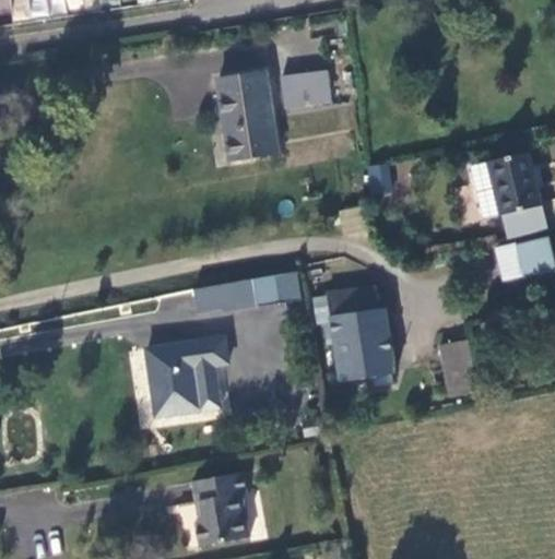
[(276,78),(281,109),(329,103),(325,71),(276,78)]
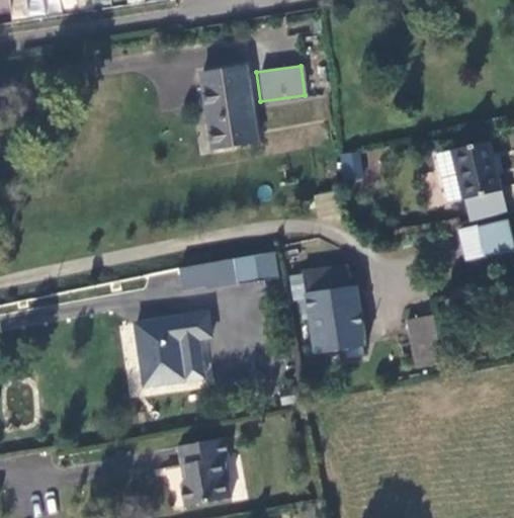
[(200,75),(207,120),(250,113),(243,69),(200,75)]
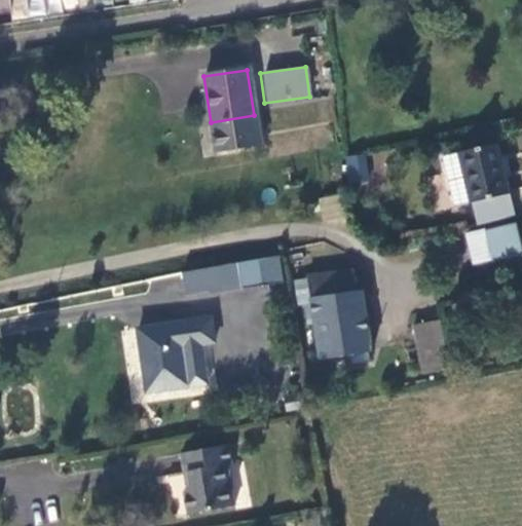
[(211,122),(215,151),(260,146),(254,115),(211,122)]
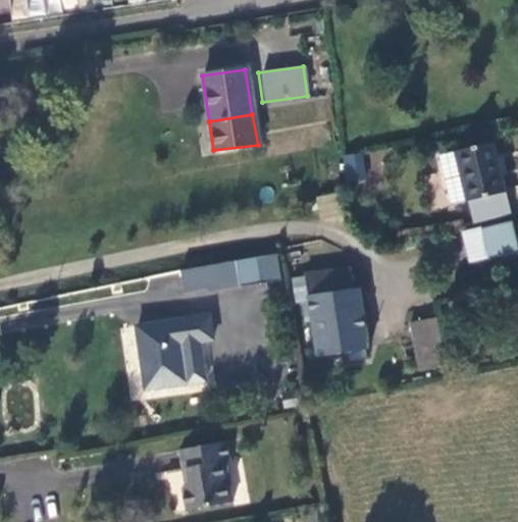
[(454,150),(465,200),(505,191),(493,141),(454,150)]
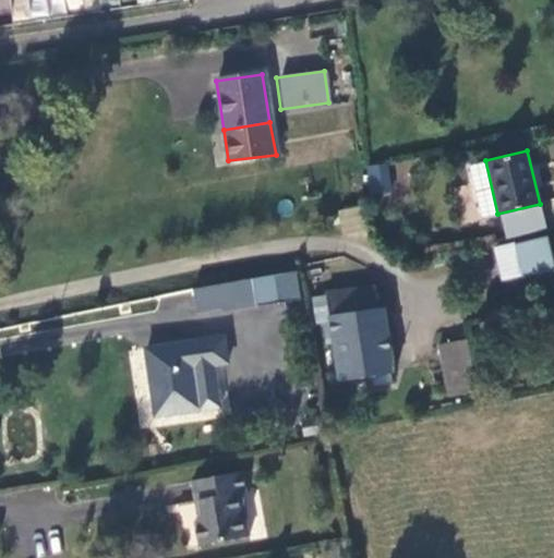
[(497,214),(485,160),(468,165),(481,218),(497,214)]
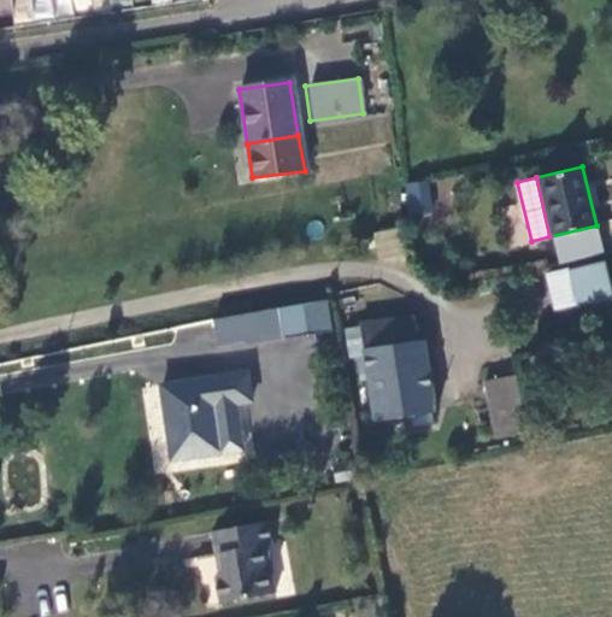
[(427,182),(401,182),(400,213),(425,215),(427,182)]
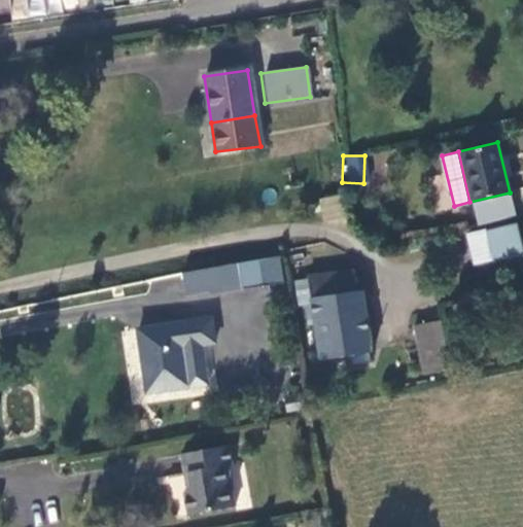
[(510,192),(469,202),(476,226),(490,223),(509,219),(516,217),(510,192)]
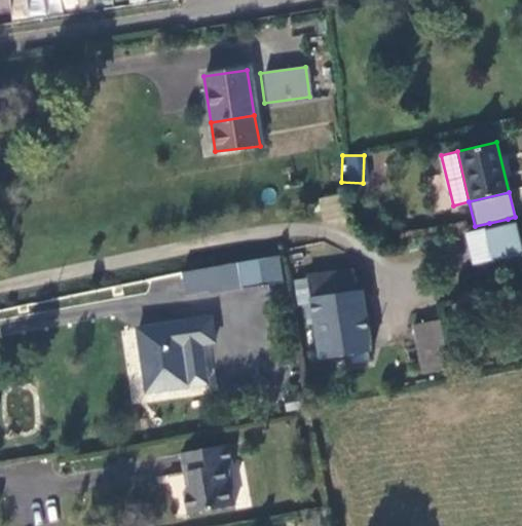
[(515,253),(508,219),(489,223),(492,232),(464,239),(465,243),(479,241),(483,260),(515,253)]
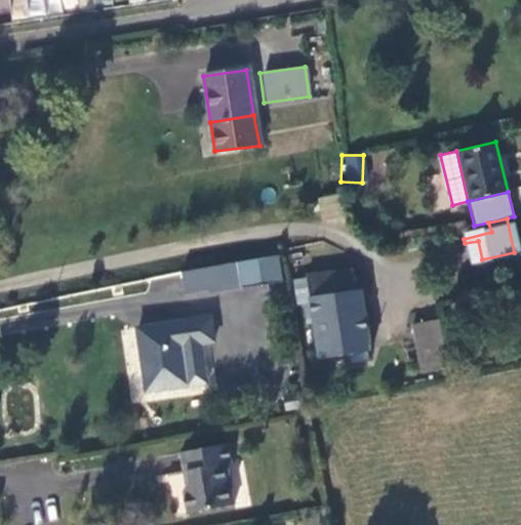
[(338,268),(334,250),(303,256),(311,308),(318,358),(344,354),(366,350),(368,350),(355,269),(345,268),(338,268)]
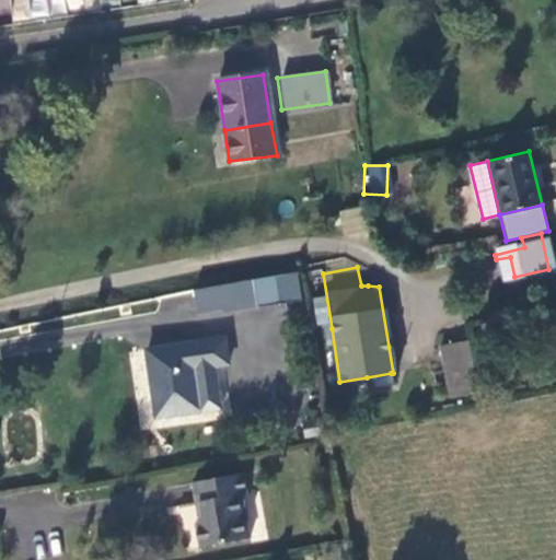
[(332,328),(323,273),(308,276),(312,310),(319,311),(324,330),(332,328)]
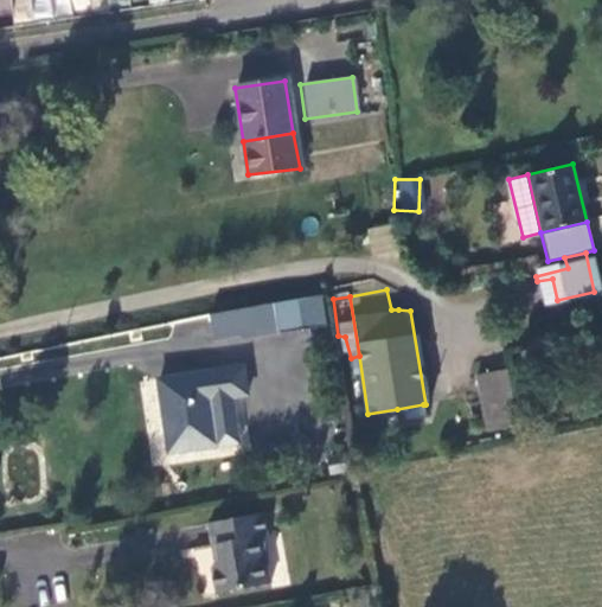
[(268,302),(245,307),(250,331),(251,337),(274,332),(268,302)]
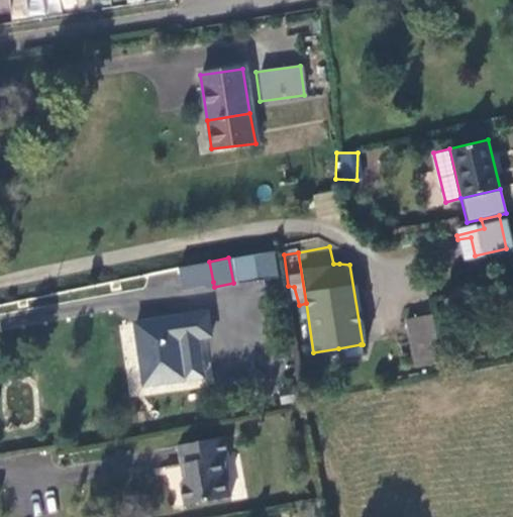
[(209,262),(174,269),(179,289),(213,282),(209,262)]
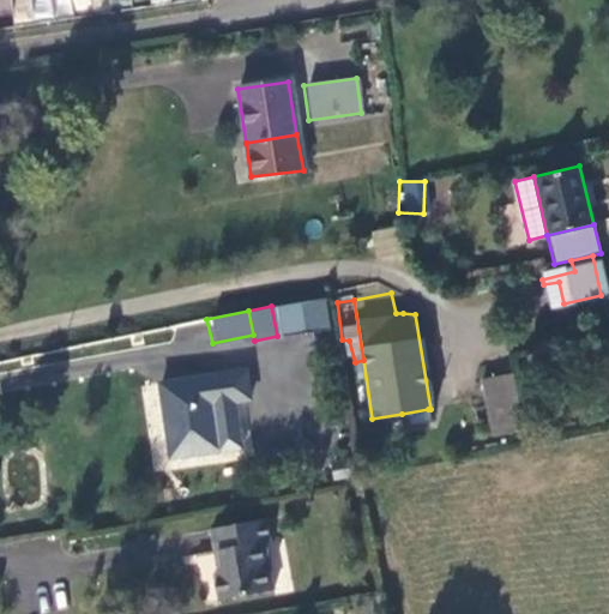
[(517,417),(510,369),(481,373),(488,425),(517,417)]
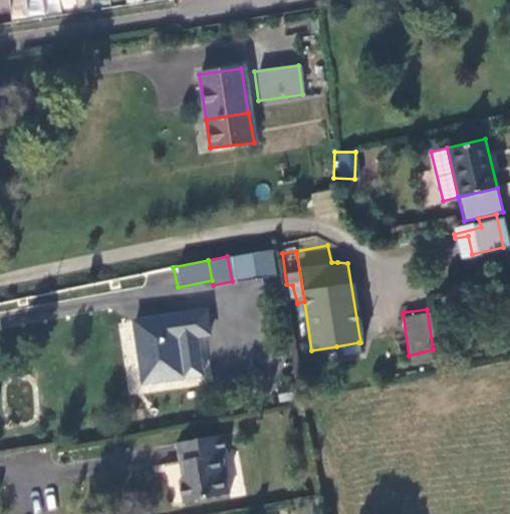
[(205,312),(134,321),(142,383),(183,378),(183,375),(178,339),(188,338),(208,335),(205,312)]
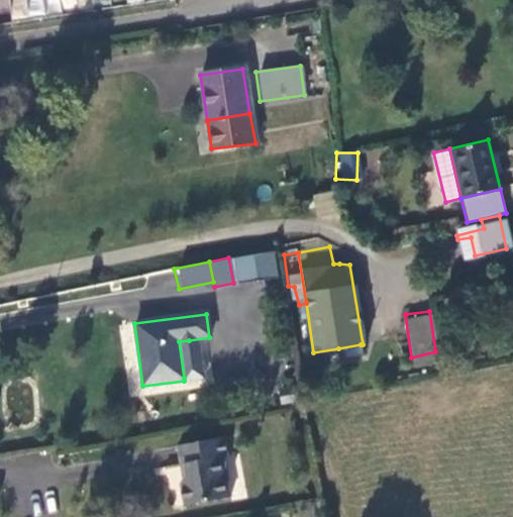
[(189,340),(179,341),(184,378),(193,377),(192,366),(195,359),(193,343),(189,340)]
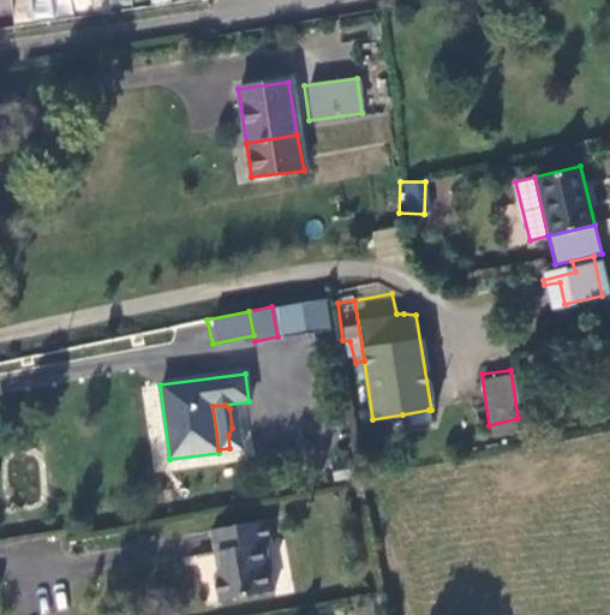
[(431,427),(429,410),(402,415),(405,430),(431,427)]
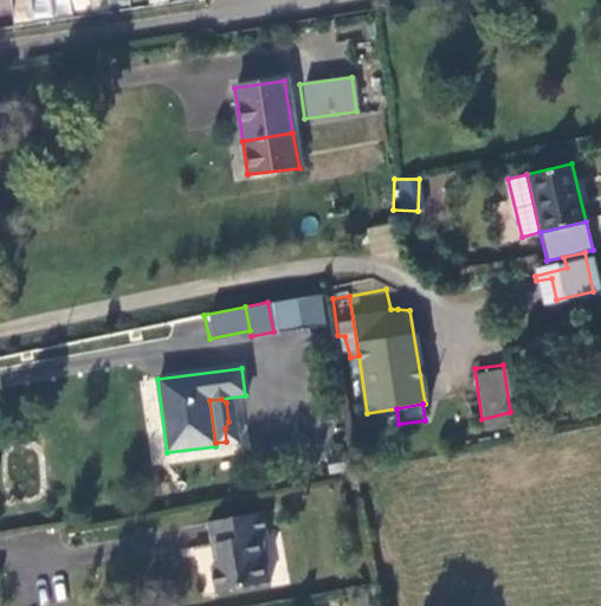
[(482,432),(511,425),(510,412),(482,419),(482,432)]
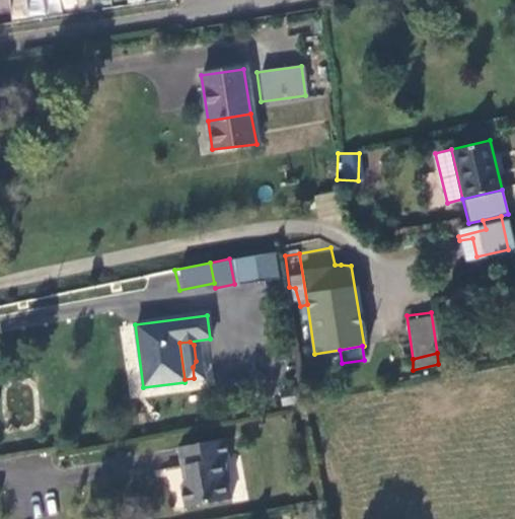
[(224,434),(172,443),(174,460),(180,459),(185,482),(177,483),(181,506),(224,496),(220,454),(225,452),(224,434)]
